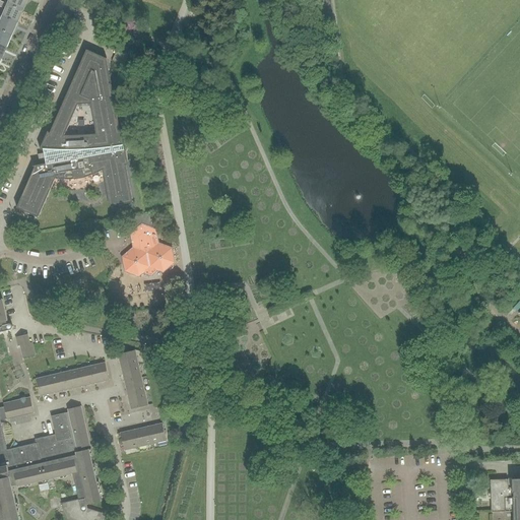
[(9,0),(8,5),(23,11),(28,0),(9,0)]
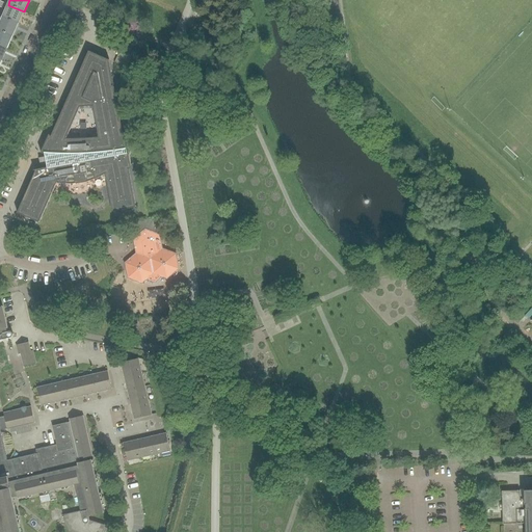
[(8,5),(4,3),(0,1),(0,6),(6,9),(2,18),(19,24),(24,11),(8,5)]
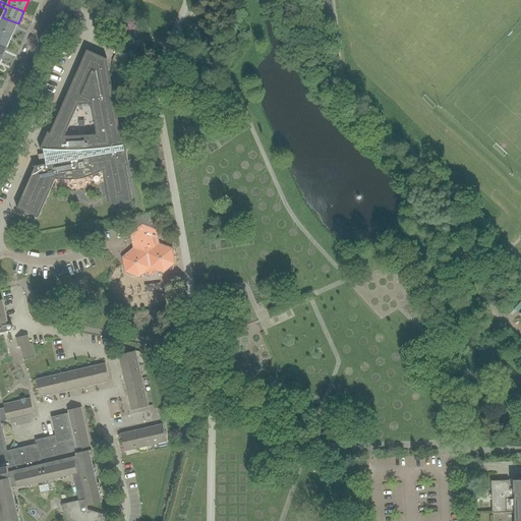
[(18,23),(2,17),(0,15),(0,21),(0,22),(0,21),(0,30),(12,36),(18,23)]
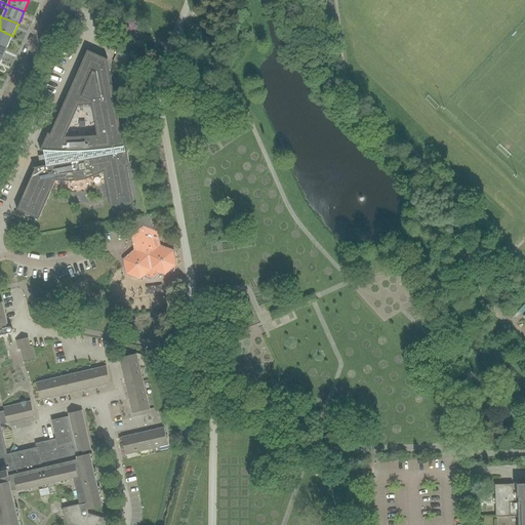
[(12,36),(0,30),(0,44),(7,48),(12,36)]
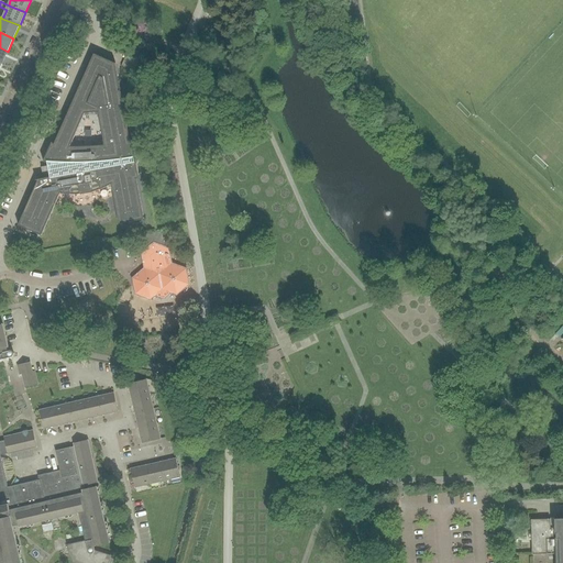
[(136,158),(133,140),(132,140),(132,141),(131,142),(117,64),(95,54),(54,144),(53,143),(52,142),(43,162),(47,163),(48,166),(42,167),(43,175),(50,174),(51,177),(36,180),(39,180),(19,225),(42,235),(62,194),(72,195),(83,195),(87,194),(92,192),(102,189),(112,184),(119,224),(145,220),(138,179),(139,179),(140,180),(140,179),(136,162),(135,162),(135,158),(136,158)]
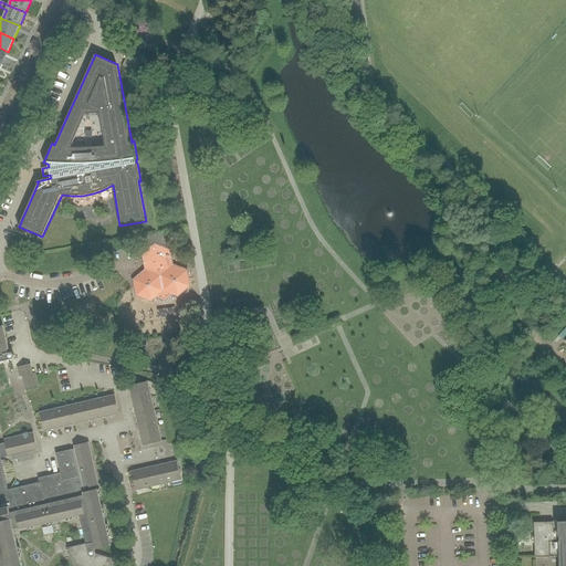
[(130,59),(126,69),(134,73),(139,63),(130,59)]
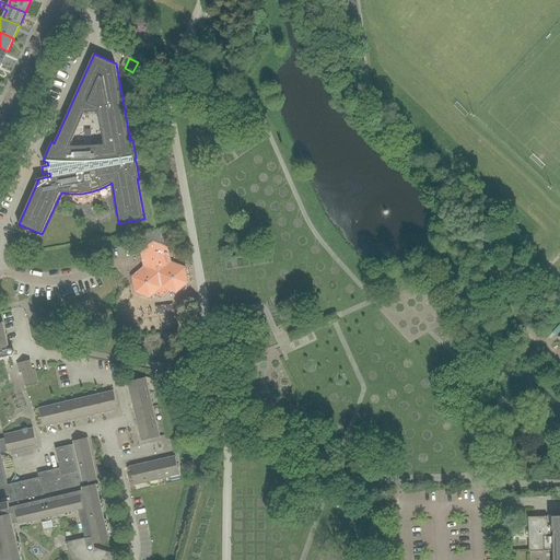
[(133,286),(136,292),(150,298),(156,293),(163,295),(168,291),(176,293),(188,283),(185,268),(178,265),(171,263),(168,247),(153,242),(141,252),(144,267),(132,277),(133,286)]
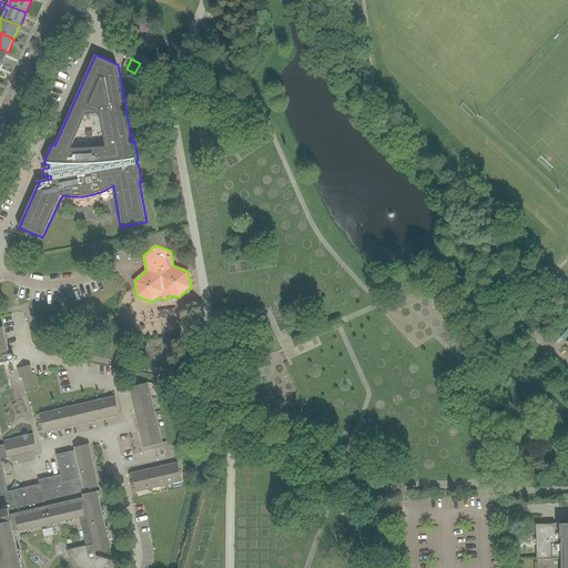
[(516,255),(505,266),(514,275),(525,263),(516,255)]
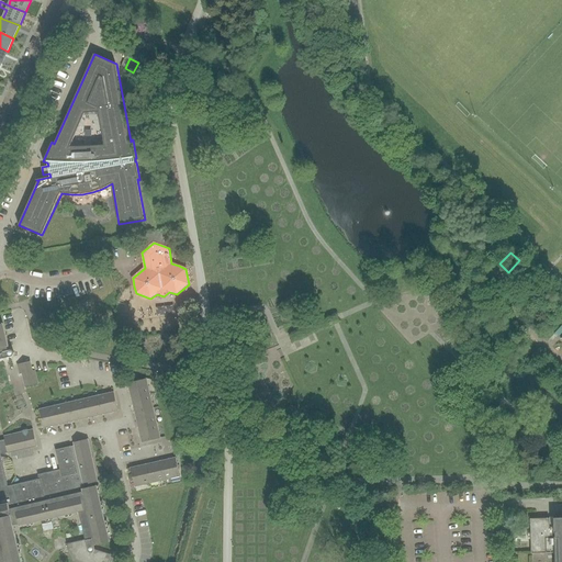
[(499,263),(492,272),(501,280),(508,272),(499,263)]
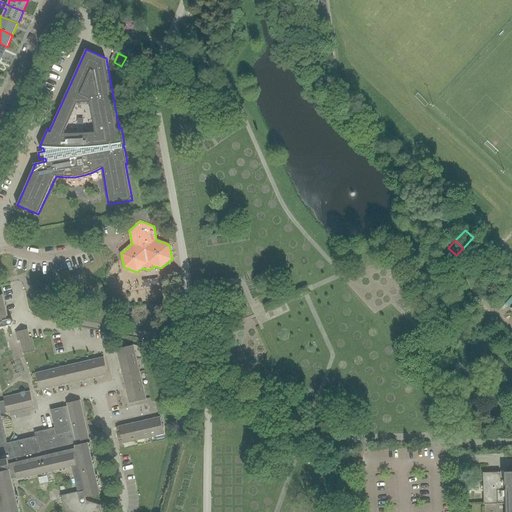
[(7,319),(6,316),(8,315),(3,295),(0,295),(0,511),(20,511),(11,475),(16,474),(18,480),(76,466),(78,477),(77,477),(80,491),(61,496),(63,504),(66,511),(99,511),(103,506),(86,500),(86,497),(100,493),(88,442),(85,443),(85,440),(90,439),(80,400),(67,403),(68,407),(65,408),(65,407),(51,410),(56,433),(37,437),(37,436),(8,443),(1,414),(7,413),(8,413),(15,411),(29,408),(34,407),(30,391),(26,392),(25,391),(20,392),(21,393),(4,397),(5,401),(0,401),(0,327),(11,325),(12,324),(12,323),(13,323),(13,322),(13,321),(12,321),(12,320),(12,319),(11,319),(10,319),(9,319),(7,319)]
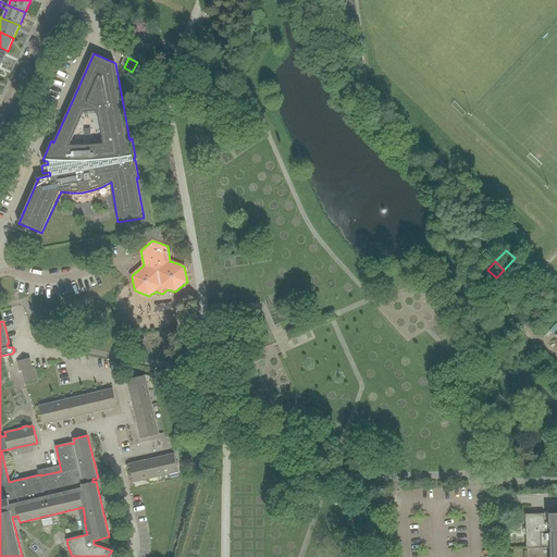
[(33,368),(31,358),(17,361),(20,371),(22,371),(25,384),(38,381),(35,367),(33,368)]
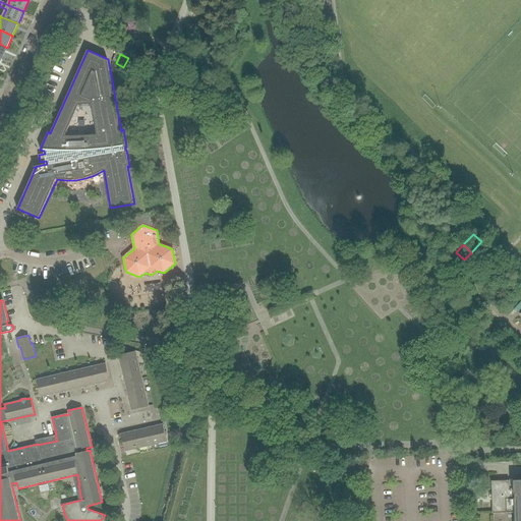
[(136,351),(118,355),(122,369),(139,365),(136,351)]
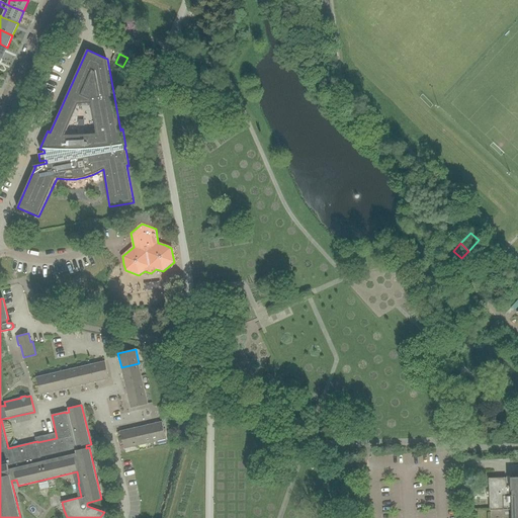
[(105,361),(91,364),(95,382),(109,379),(105,361)]
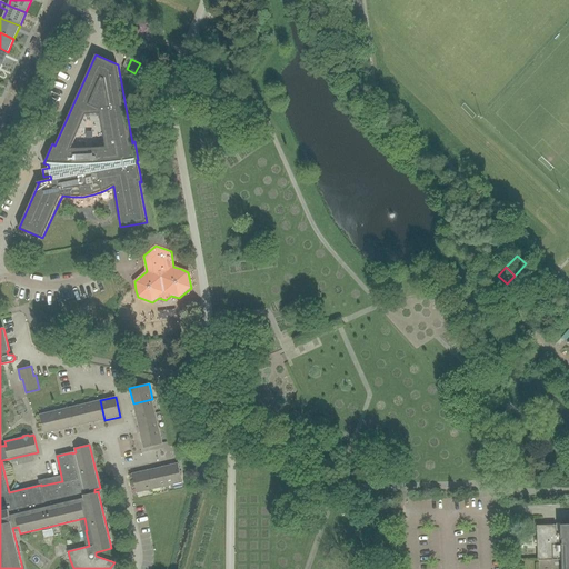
[(152,399),(133,403),(137,418),(156,413),(152,399)]
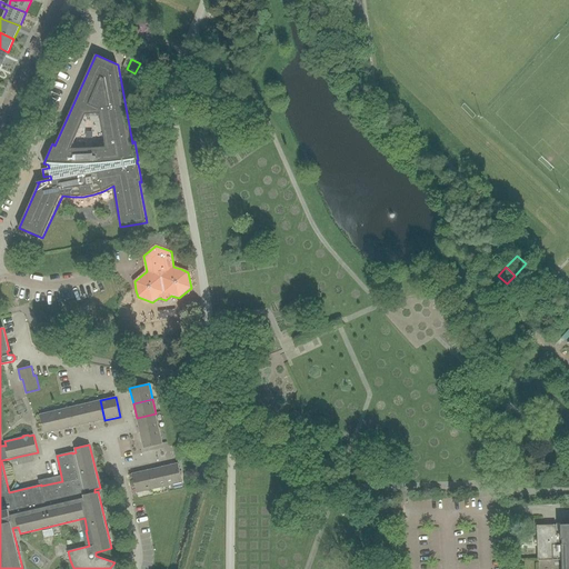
[(100,400),(86,403),(90,423),(105,420),(100,400)]
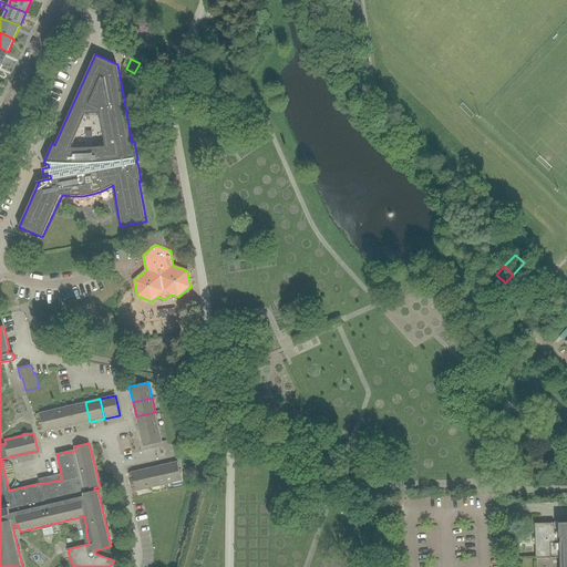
[(85,402),(70,406),(74,425),(90,422),(85,402)]
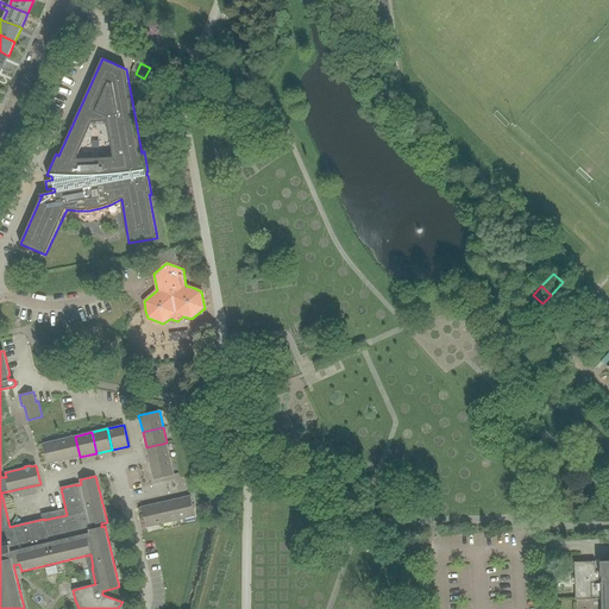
[(75,437),(60,440),(64,460),(80,457),(75,437)]
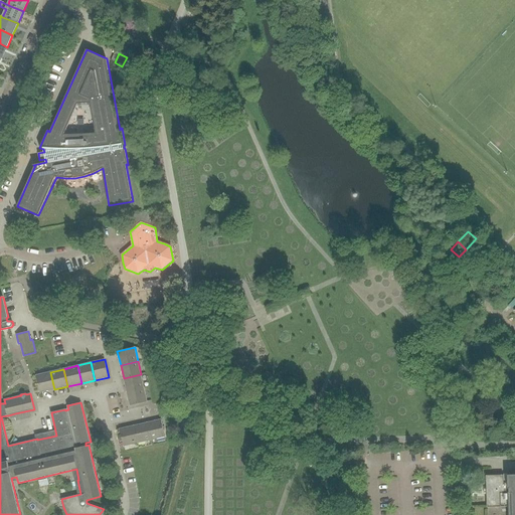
[(50,372),(36,375),(40,392),(54,389),(50,372)]
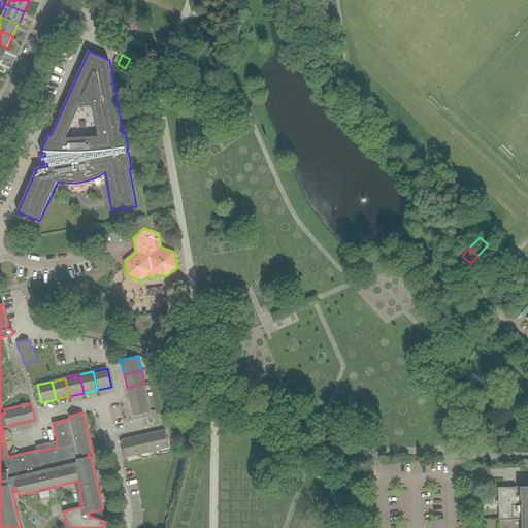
[(144,384),(127,388),(130,402),(147,398),(144,384)]
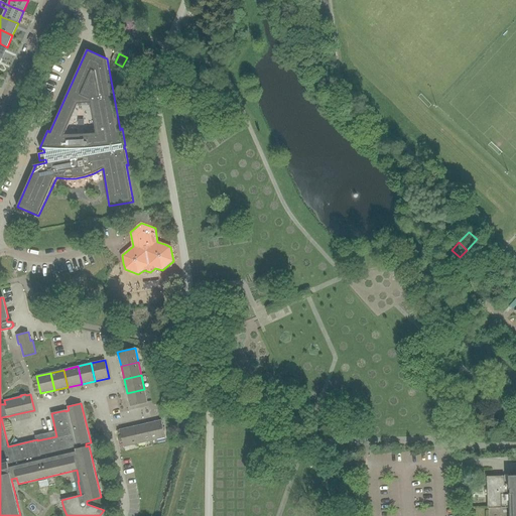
[(144,389),(127,393),(130,406),(148,402),(144,389)]
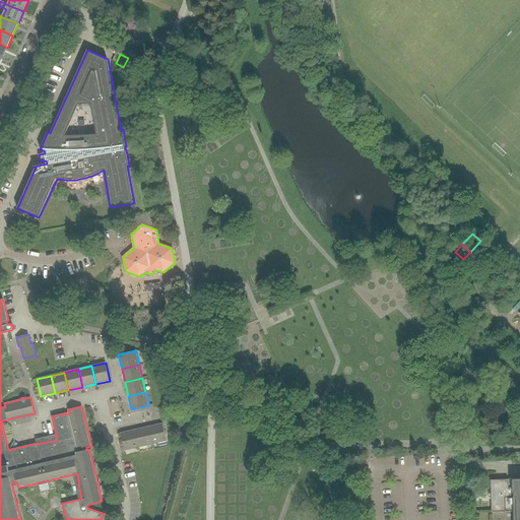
[(16,425),(31,421),(29,414),(15,417),(16,425)]
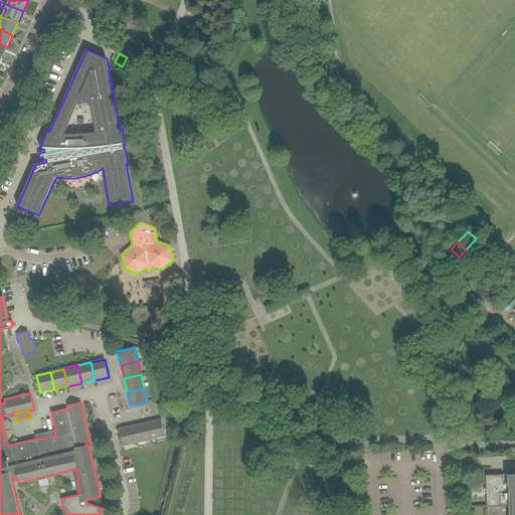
[(161,419),(148,422),(152,441),(165,437),(161,419)]
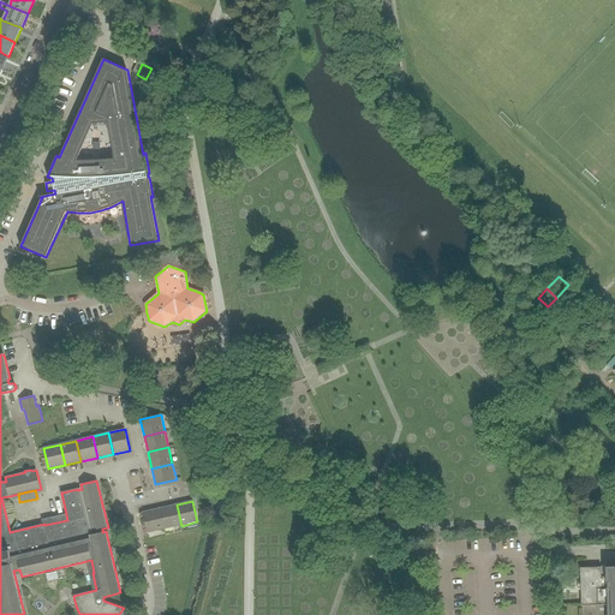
[(177,505),(160,508),(165,530),(181,526),(177,505)]
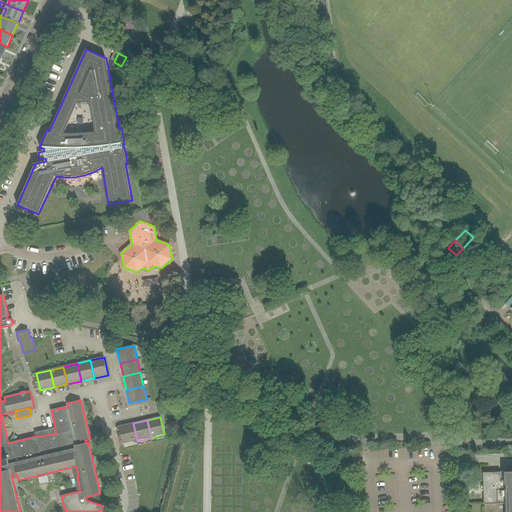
[(133,423),(119,426),(123,444),(137,441),(133,423)]
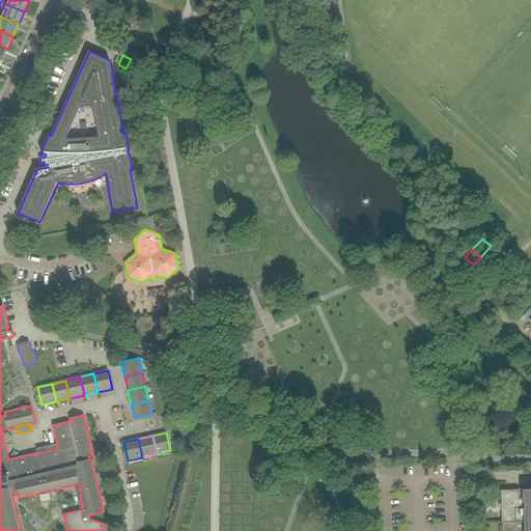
[(530,530),(530,488),(501,491),(502,523),(525,523),(524,530),(530,530)]
